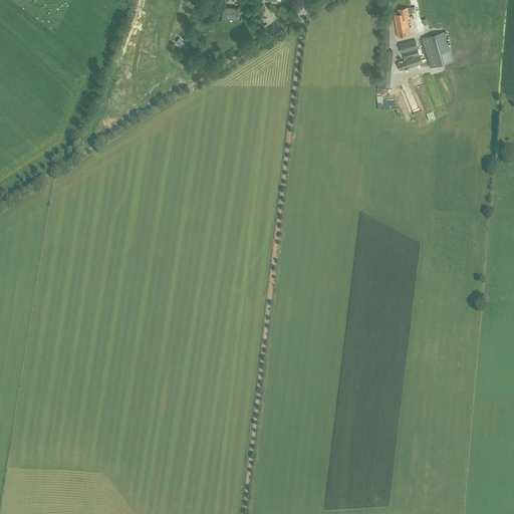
[(238,18),(239,9),(224,7),(223,17),(230,18),(230,17),(238,18)]
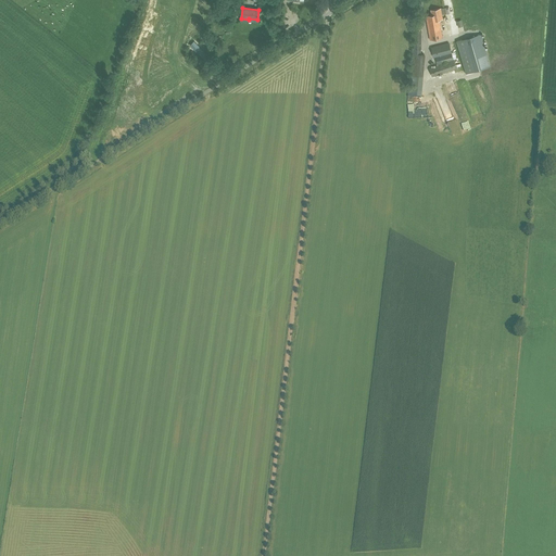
[(439,20),(442,19),(440,9),(432,10),(433,15),(426,16),(430,40),(442,38),(439,20)]
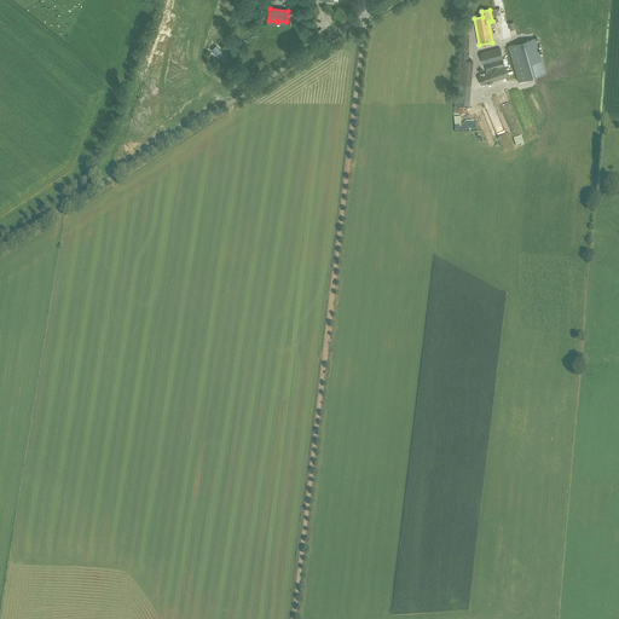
[(466,85),(472,86),(473,61),(468,61),(469,34),(461,34),(461,56),(458,56),(455,93),(464,94),(466,85)]
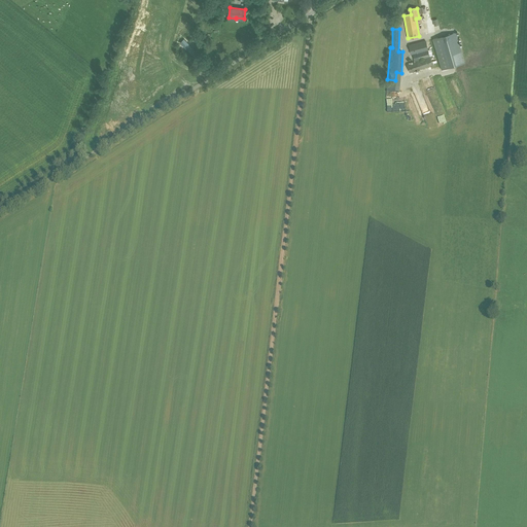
[(464,63),(456,32),(440,37),(449,68),(464,63)]
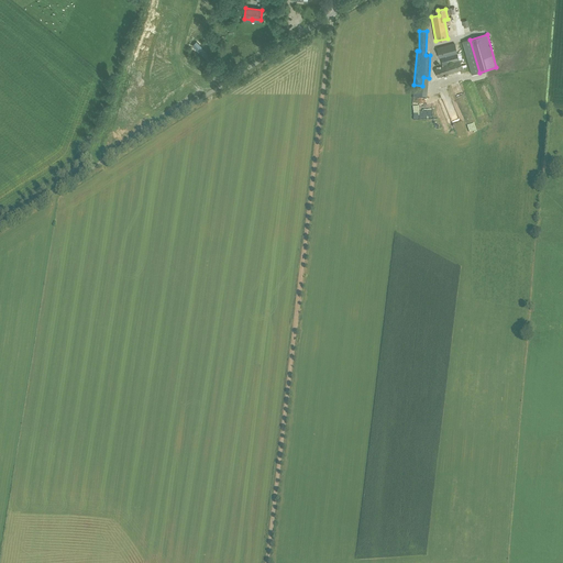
[(454,44),(437,48),(439,58),(445,56),(448,63),(459,61),(454,44)]
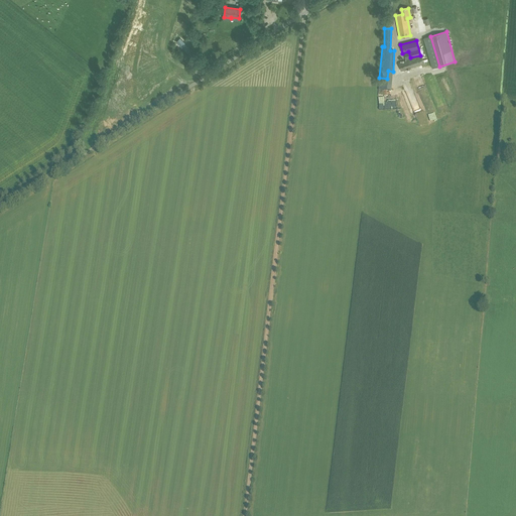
[(423,63),(421,55),(398,62),(401,71),(423,63)]
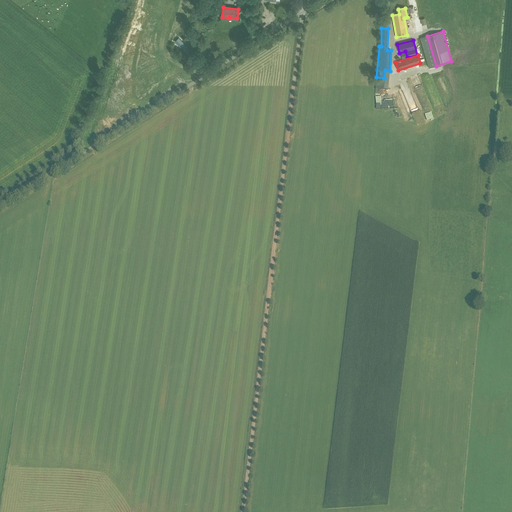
[(377,88),(385,88),(386,79),(378,78),(377,88)]
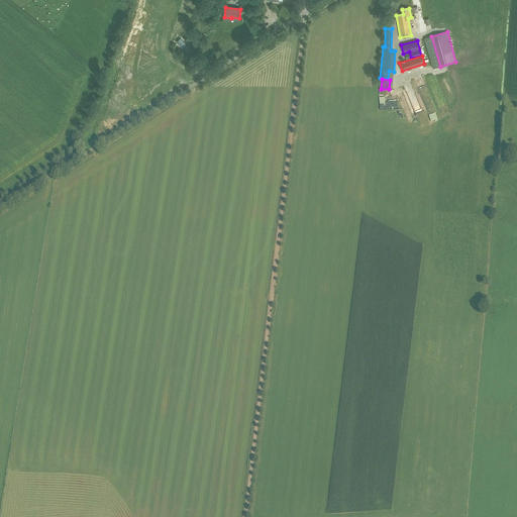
[(435,86),(433,87),(435,98),(443,96),(440,84),(435,86)]
